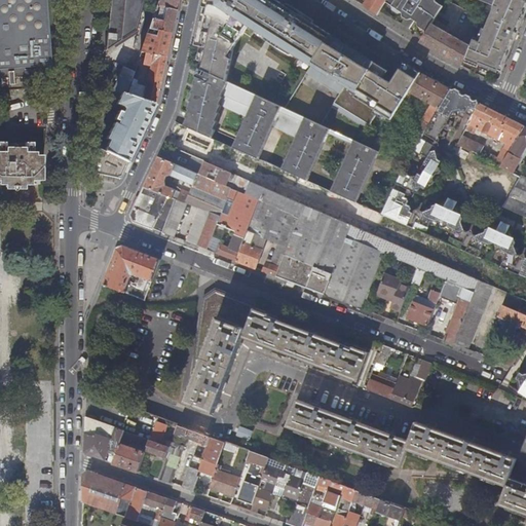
[(0,0),(0,70),(51,66),(46,0),(0,0)]
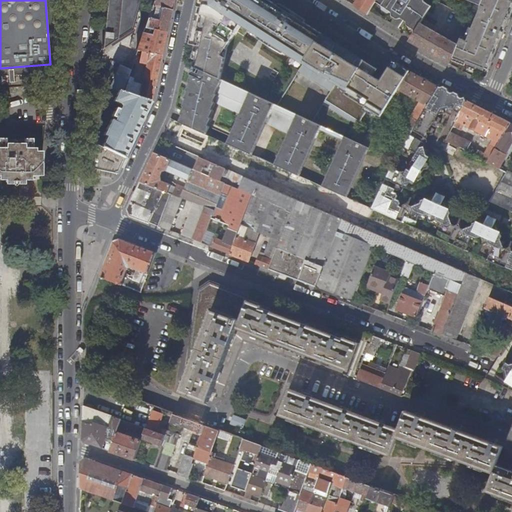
[(107,20),(104,50),(133,32),(142,0),(134,0),(127,27),(107,20)]
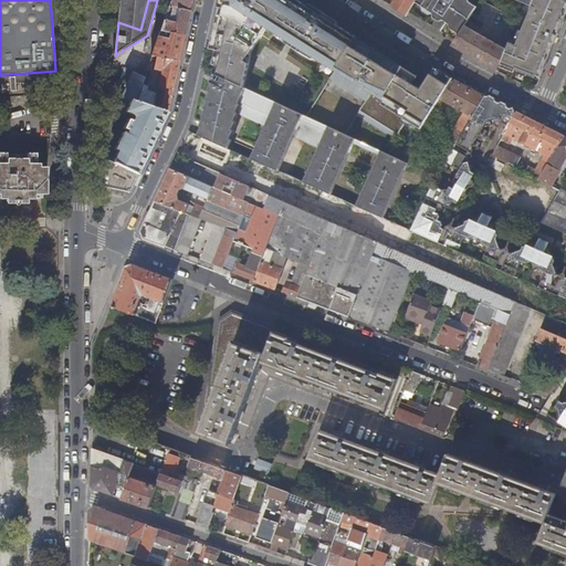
[(119,0),(118,22),(140,30),(148,0),(119,0)]
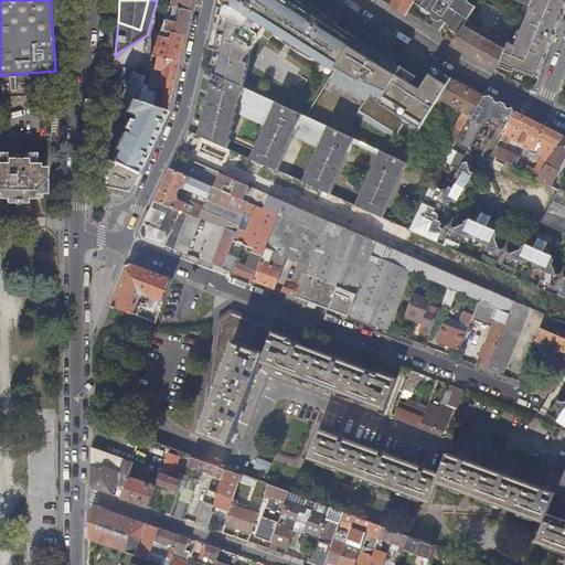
[(171,33),(184,36),(193,0),(171,0),(168,12),(178,16),(176,23),(166,21),(161,31),(171,33)]
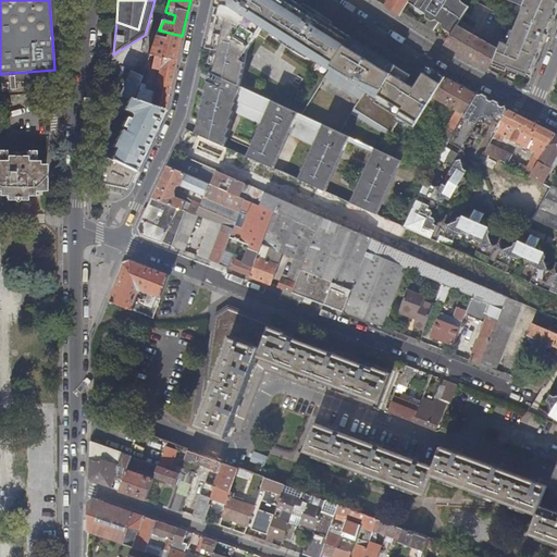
[(285,41),(306,9),(292,0),(218,0),(207,48),(218,50),(212,73),(242,87),(247,63),(243,61),(264,27),(285,41)]
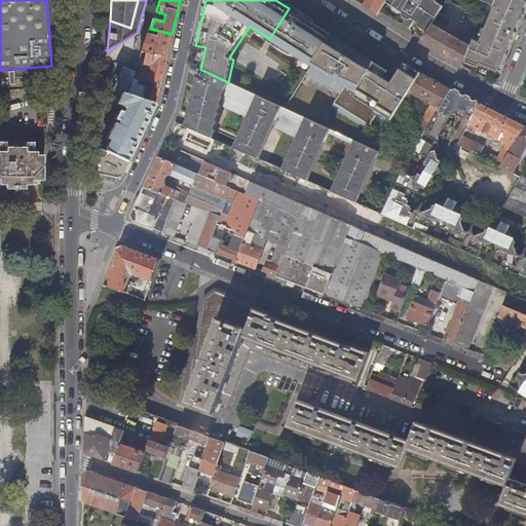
[(378,15),(381,11),(386,2),(387,0),(369,0),(365,7),(378,15)]
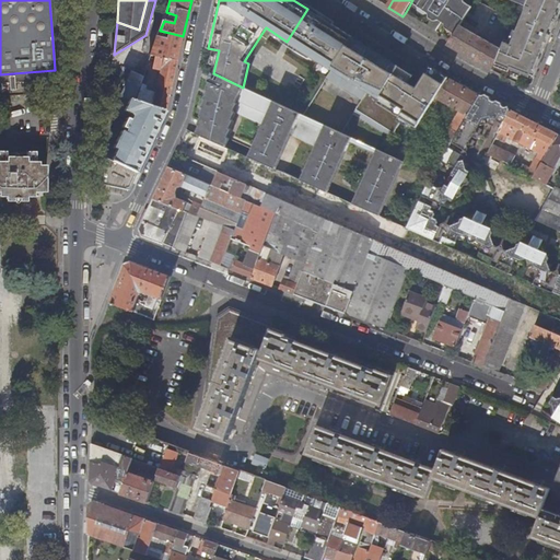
[(412,0),(411,2),(418,7),(419,11),(426,15),(431,14),(431,19),(436,22),(441,21),(442,21),(443,22),(446,24),(444,28),(446,36),(453,41),(462,26),(474,8),(462,0),(412,0)]
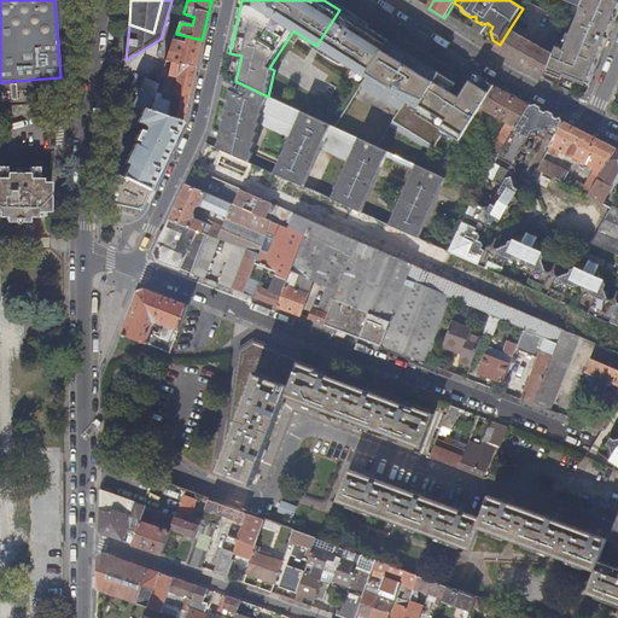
[(554,54),(546,73),(561,80),(564,76),(579,82),(579,80),(590,85),(604,54),(596,51),(599,45),(606,48),(611,36),(608,36),(616,21),(617,21),(617,17),(617,11),(617,10),(617,5),(617,0),(583,0),(581,6),(586,9),(581,19),(578,18),(566,47),(558,44),(554,54)]
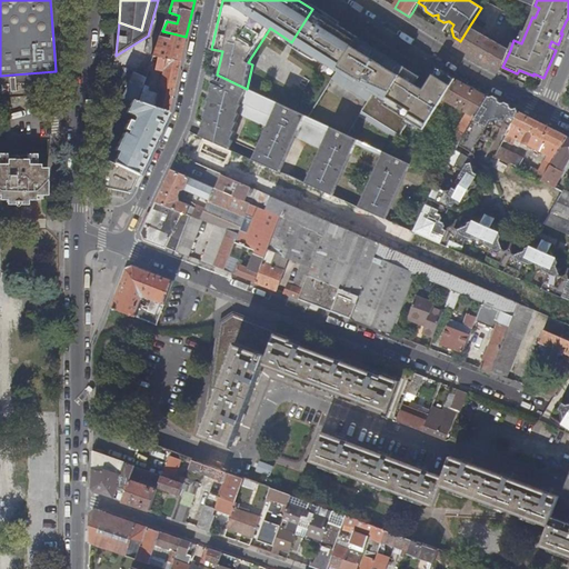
[(307,35),(310,29),(309,29),(319,12),(312,9),(291,42),(290,45),(296,49),(306,33),(307,35)]
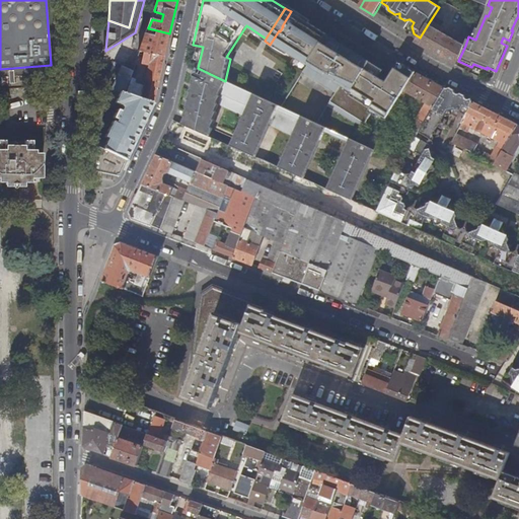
[(310,62),(327,35),(291,11),(282,26),(283,26),(280,31),(279,30),(270,45),(288,56),(290,53),(297,58),(299,55),(310,62)]
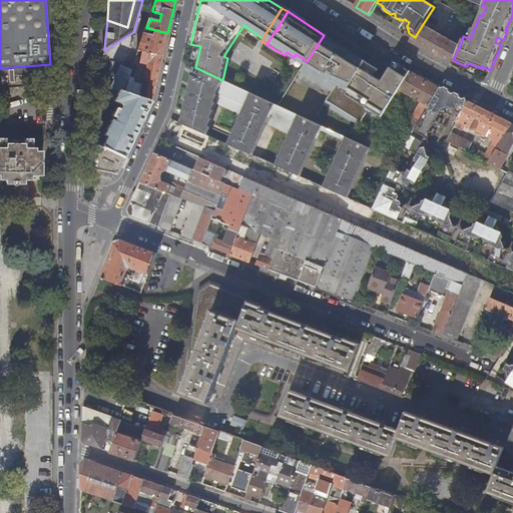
[(415,37),(415,38),(412,42),(452,64),(453,60),(460,45),(423,24),(415,37)]
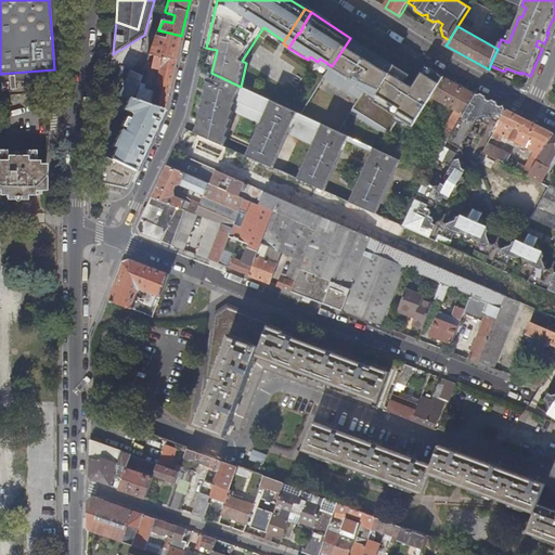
[(134,101),(165,111),(181,36),(168,33),(167,38),(157,36),(151,55),(155,56),(153,68),(159,71),(154,94),(140,88),(138,94),(134,101)]
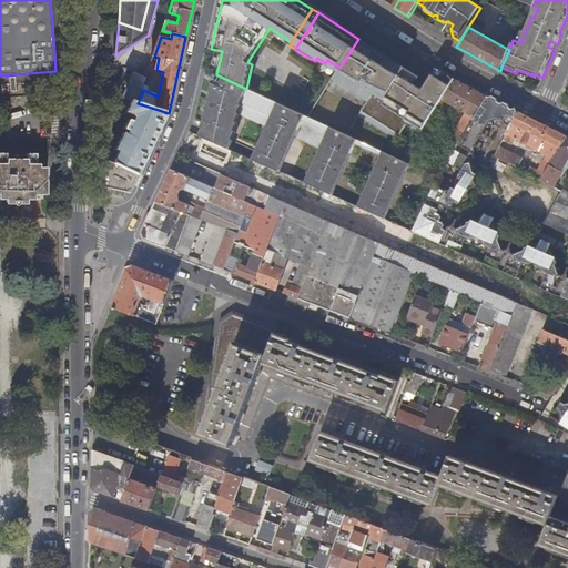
[(443,100),(456,80),(438,69),(429,83),(358,39),(340,68),(335,75),(371,98),(362,112),(401,137),(412,119),(426,127),(434,114),(442,103),(443,100)]
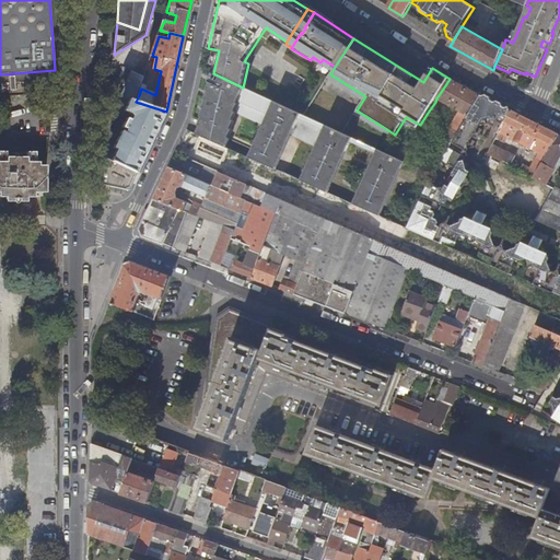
[(55,70),(0,74),(0,83),(10,82),(11,92),(16,91),(16,82),(56,79),(55,70)]
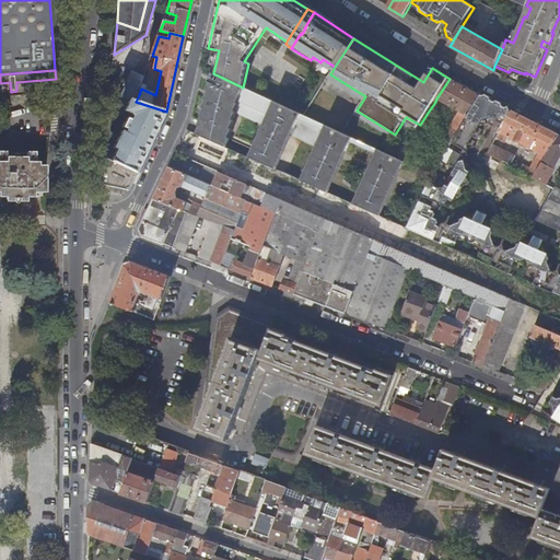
[(113,162),(138,173),(166,112),(136,102),(139,95),(141,89),(146,76),(132,70),(127,82),(128,83),(117,107),(125,112),(131,115),(133,116),(126,132),(123,131),(115,149),(118,150),(113,162)]
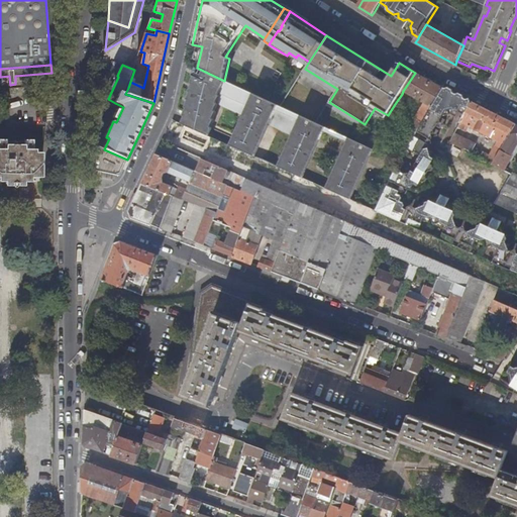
[(197,68),(183,125),(186,126),(187,127),(208,136),(211,129),(210,128),(213,120),(212,120),(215,112),(213,112),(216,105),(243,116),(230,146),(232,146),(254,157),(269,126),(271,121),(295,131),(293,136),(278,168),(280,168),(303,179),(324,131),(347,141),(326,189),(351,200),(375,148),(369,146),(224,81),(197,68)]
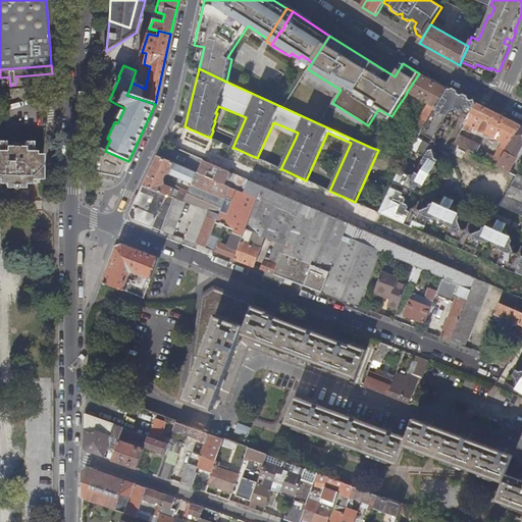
[(433,82),(419,73),(407,92),(428,105),(425,111),(432,115),(448,89),(433,82)]
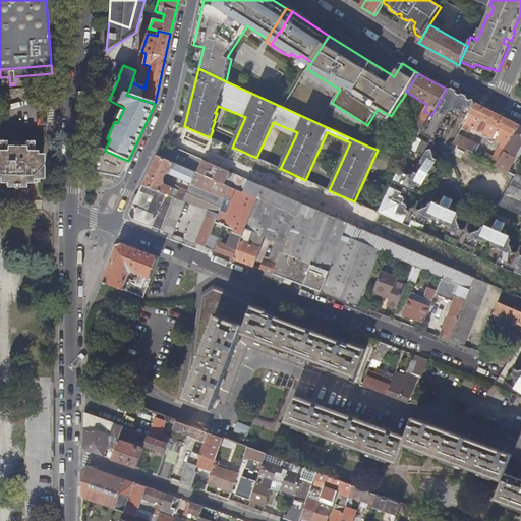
[(476,103),(447,89),(431,115),(430,117),(426,124),(411,150),(424,157),(413,177),(400,170),(393,185),(395,186),(394,185),(395,183),(410,189),(411,187),(414,189),(415,186),(418,185),(420,183),(422,184),(424,181),(426,182),(429,181),(430,179),(429,176),(427,175),(431,172),(433,173),(437,172),(438,170),(437,167),(435,166),(436,163),(433,162),(436,159),(435,157),(436,154),(432,153),(432,150),(433,148),(420,140),(422,136),(437,143),(438,139),(443,138),(441,130),(449,127),(447,119),(455,116),(461,119),(464,114),(468,117),(476,103)]
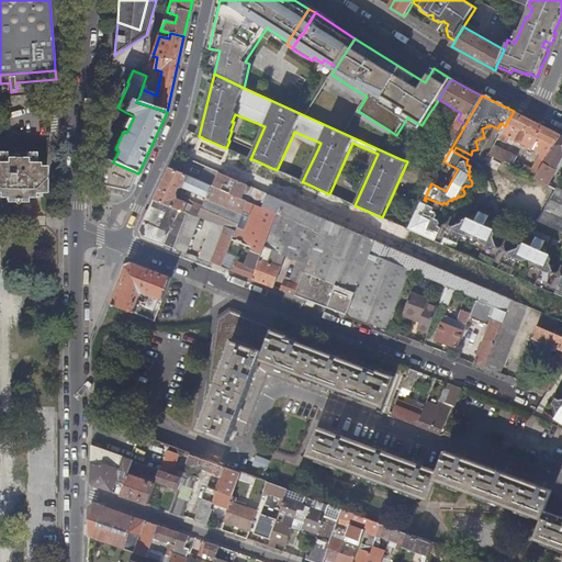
[(437,102),(429,113),(439,120),(446,110),(439,105),(440,104),(437,102)]
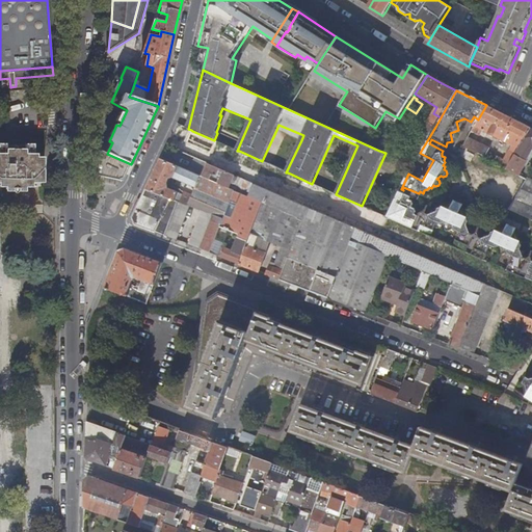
[(531,128),(486,105),(478,120),(473,130),(480,134),(481,133),(483,134),(485,132),(513,145),(504,160),(488,152),(490,150),(469,138),(464,145),(508,168),(531,128)]
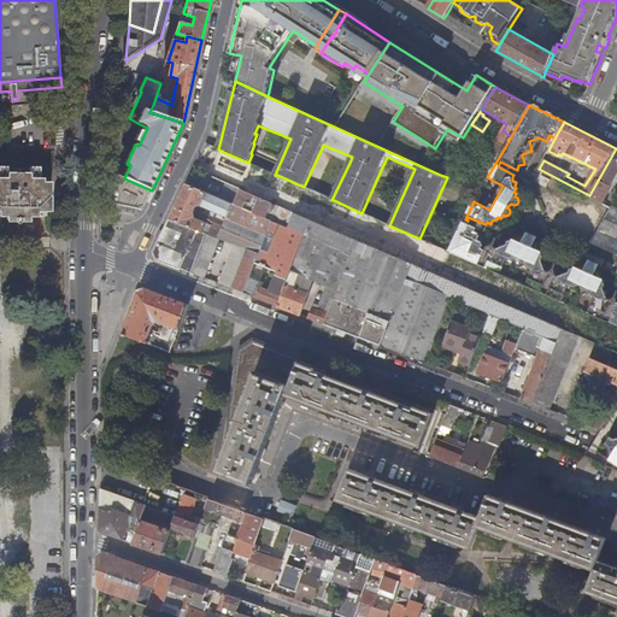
[(505,147),(510,139),(500,134),(497,141),(505,147)]
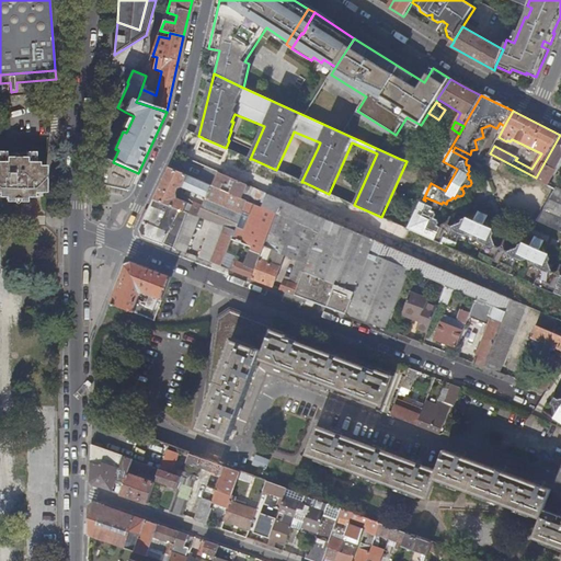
[(451,128),(426,171),(435,174),(443,161),(459,134),(451,128)]
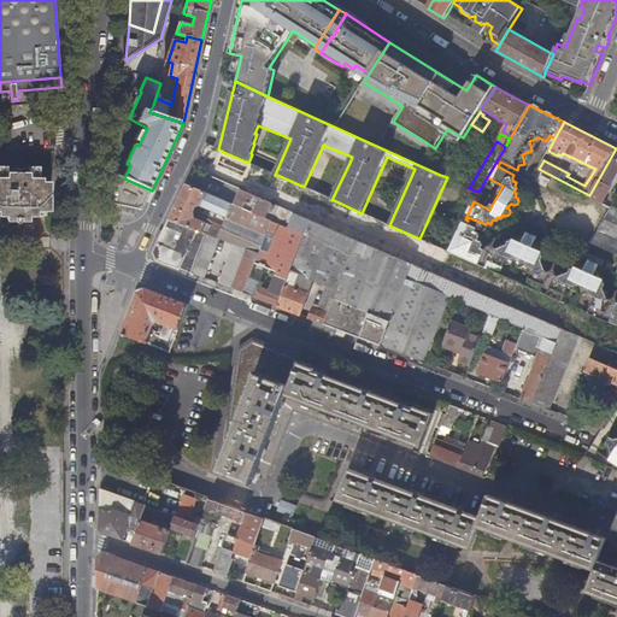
[(323,145),(321,151),(350,163),(352,157),(323,145)]
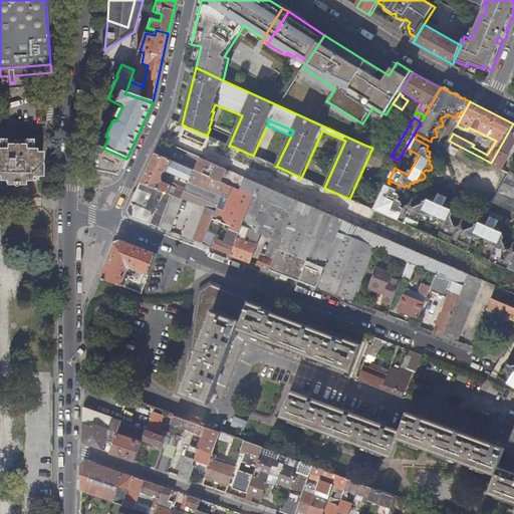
[(513,123),(491,163),(510,174),(510,173),(513,166),(513,159),(508,167),(504,165),(513,147),(513,123)]
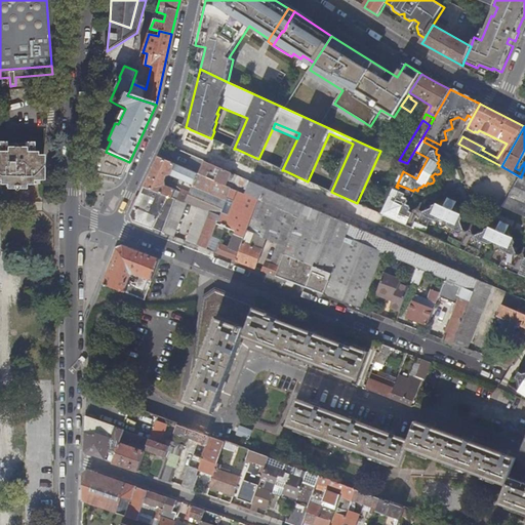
[(189,128),(178,150),(205,162),(206,162),(215,140),(211,138),(190,129),(189,128)]
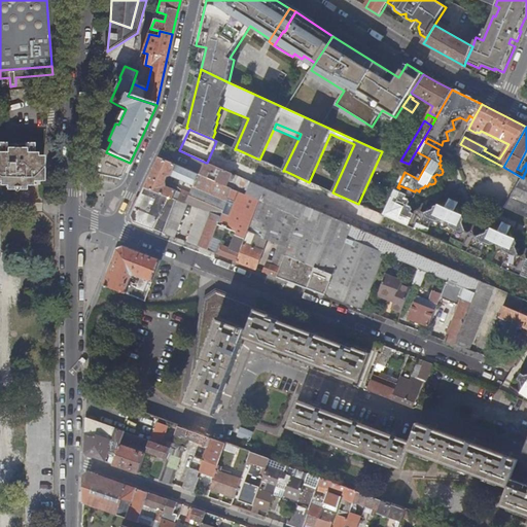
[(21,186),(31,186),(18,148),(6,148),(7,143),(1,143),(0,144),(0,185),(13,186),(12,189),(21,189),(21,186)]
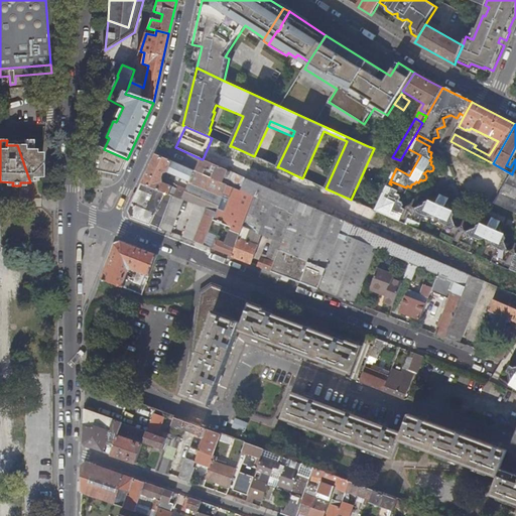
[(17,145),(30,182),(32,182),(32,171),(42,171),(43,153),(37,153),(37,149),(33,149),(33,143),(30,140),(25,140),(25,145),(17,145)]
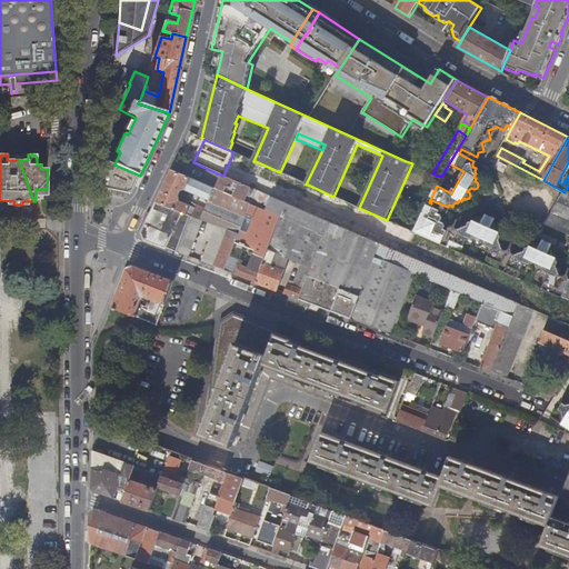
[(409,155),(406,161),(412,163),(422,169),(425,162),(409,155)]
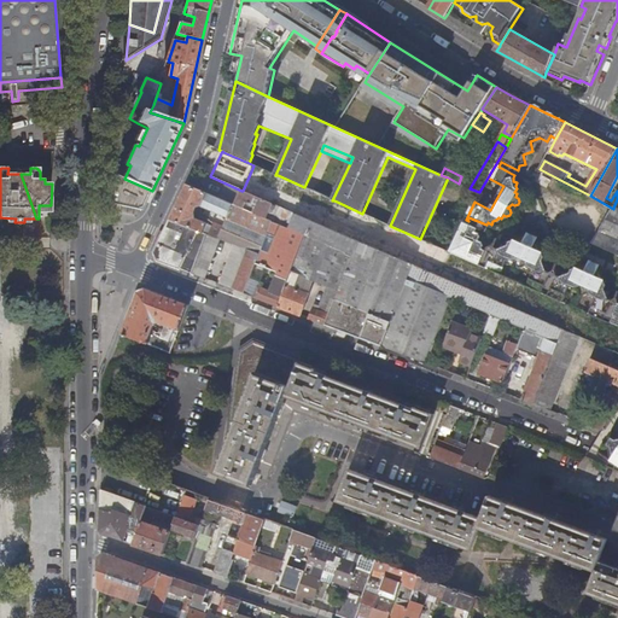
[(124,179),(115,174),(112,204),(126,208),(139,210),(143,211),(152,191),(124,179)]
